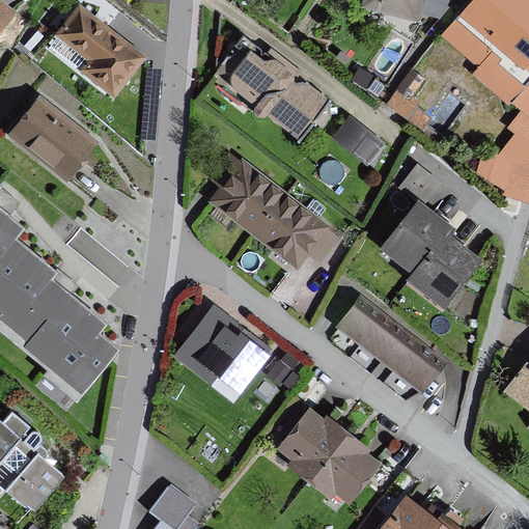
[(417,0),(360,0),(360,4),(412,19),(417,0)]
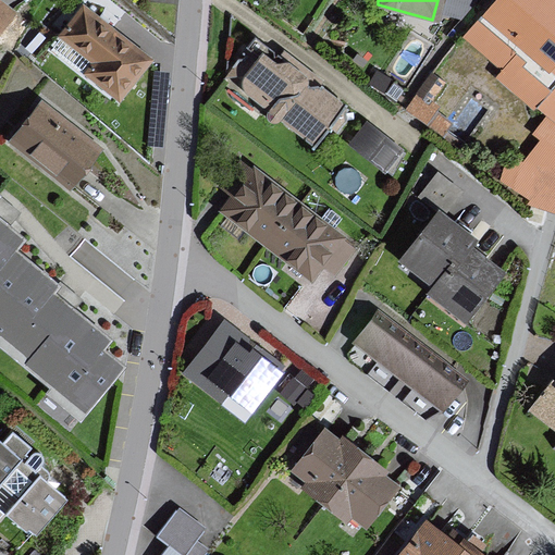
[(554,0),(495,0),(464,37),(502,70),(495,77),(531,108),(534,105),(554,122),(554,0)]
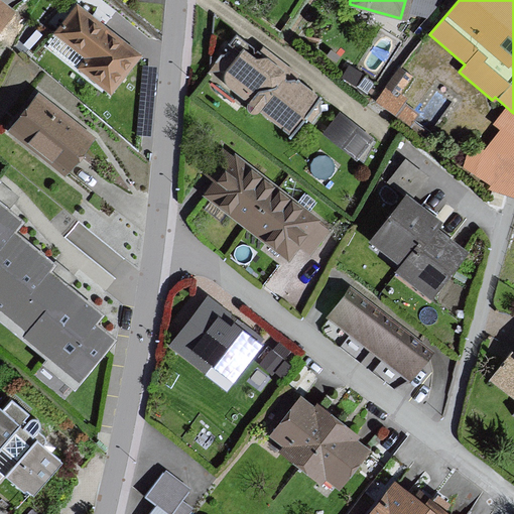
[(0,25),(10,13),(0,5),(0,25)]
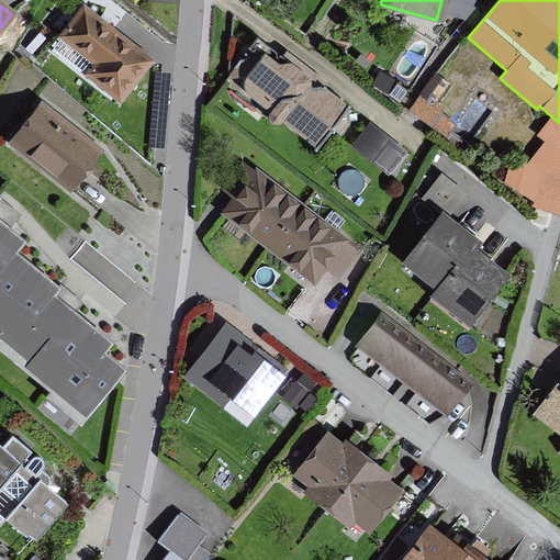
[(150,62),(82,7),(58,36),(93,64),(85,75),(119,101),(150,62)]
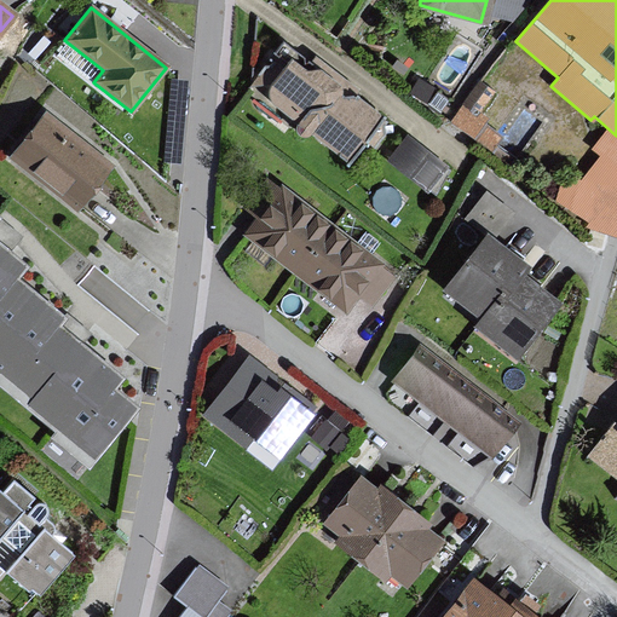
[(270,64),(267,67),(261,67),(246,88),(266,87),(265,93),(266,99),(269,105),(294,125),(293,128),(293,133),(297,136),(303,139),(306,138),(310,136),(345,163),(380,119),(352,97),(356,91),(315,58),(309,65),(280,42),(266,61),(270,64)]
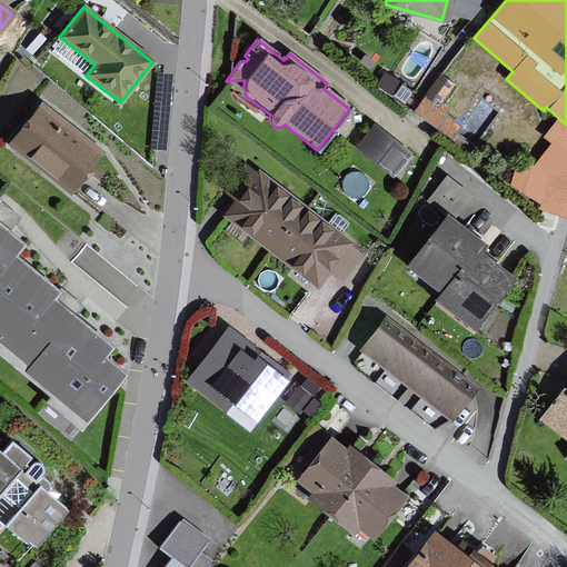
[(400,105),(409,90),(383,73),(374,88),(400,105)]
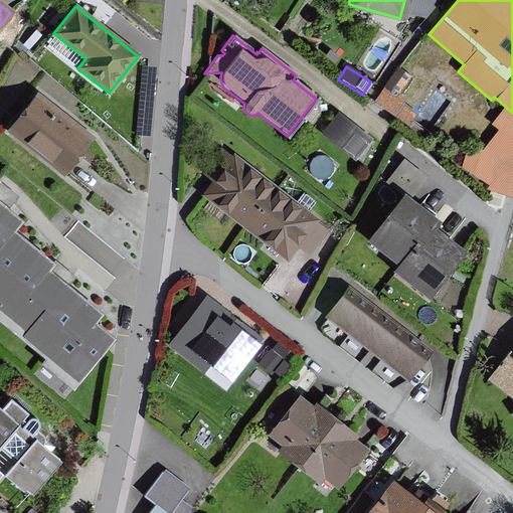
[(91,137),(37,96),(9,132),(62,173),(91,137)]
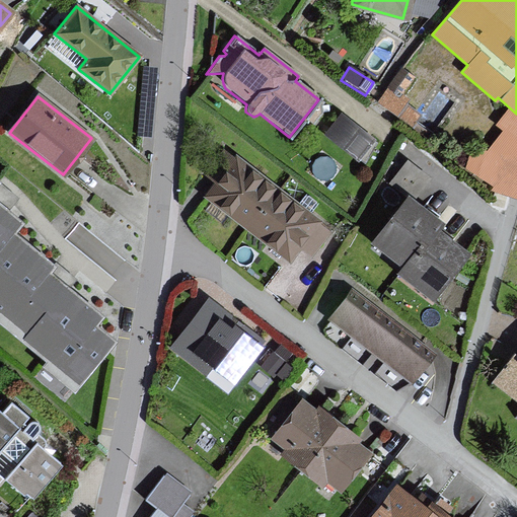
[(372,140),(341,116),(325,136),(356,160),(372,140)]
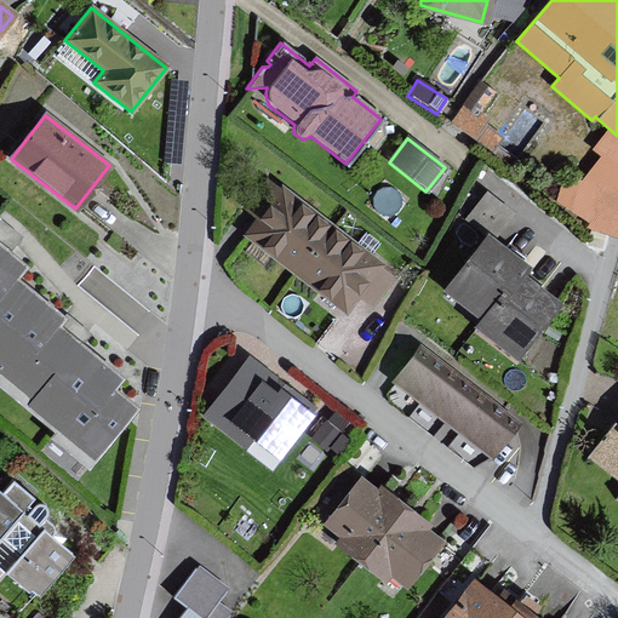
[(379,264),(280,189),(279,192),(265,181),(244,210),(257,219),(253,225),(245,236),(343,312),(352,302),(355,296),(370,307),(392,278),(377,267),(379,264)]
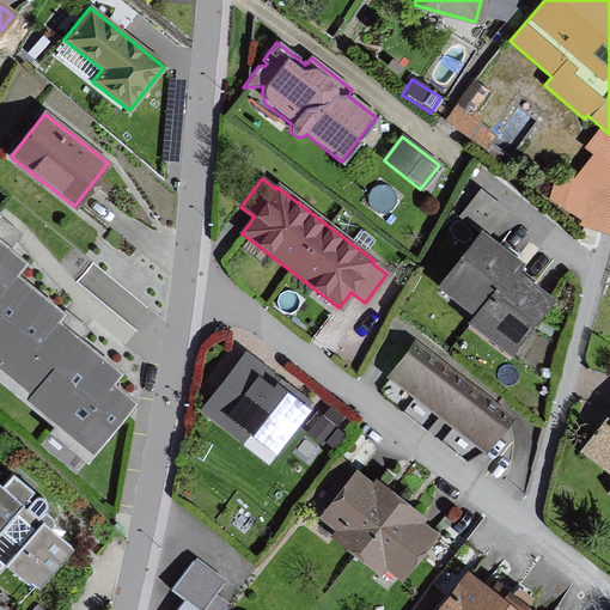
[(514,258),(480,233),(440,286),(475,311),(507,268),(514,258)]
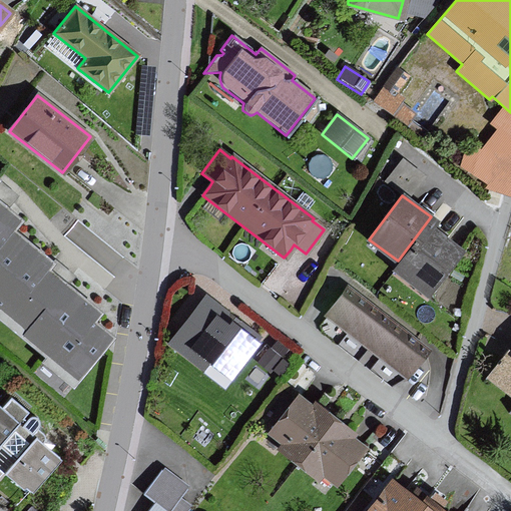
[(0,237),(8,227),(17,217),(0,203),(0,237)]
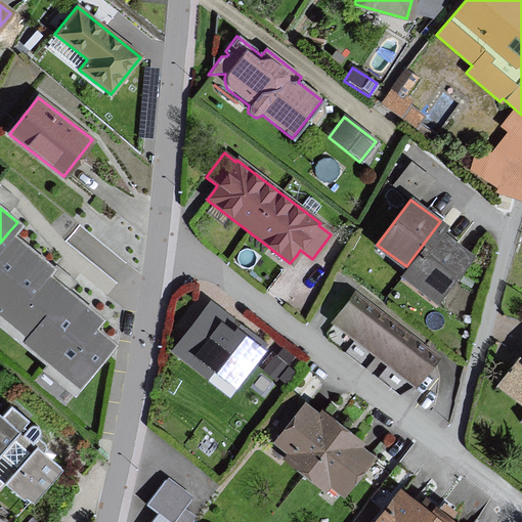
[(470,257),(434,229),(406,266),(399,274),(435,302),(470,257)]
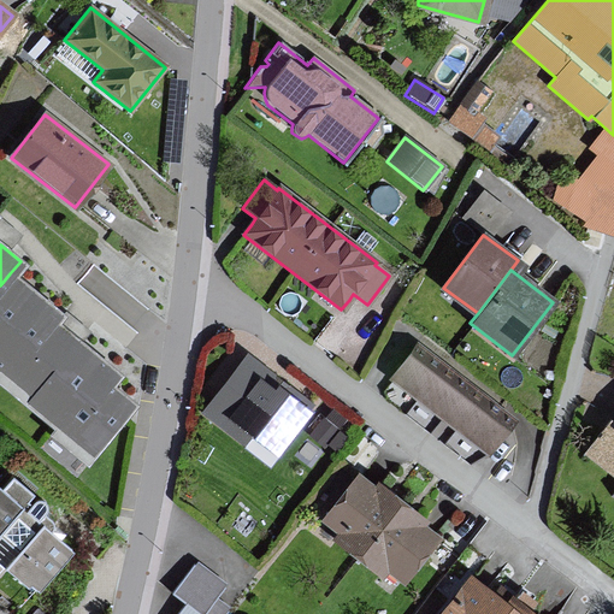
[(10,273),(0,285),(0,379),(92,455),(133,407),(108,388),(118,375),(55,325),(64,314),(10,273)]
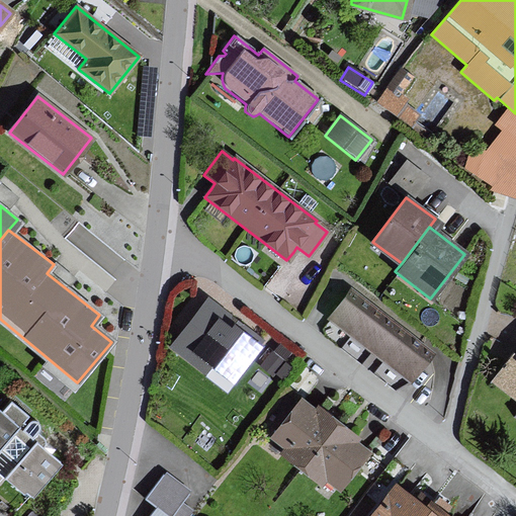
[(431,353),(349,290),(327,319),(410,381),(431,353)]
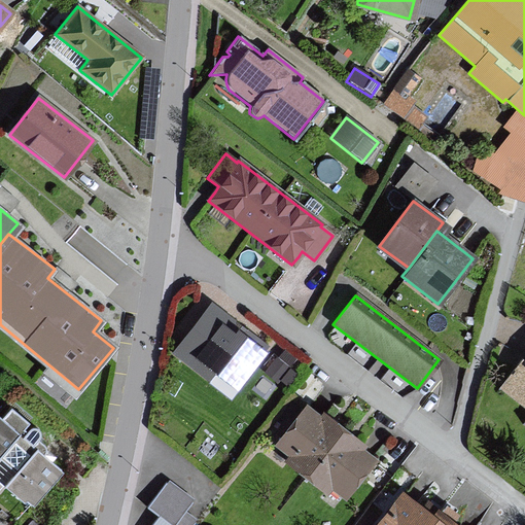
[(267,350),(210,306),(172,354),(206,381),(213,372),(235,389),(267,350)]
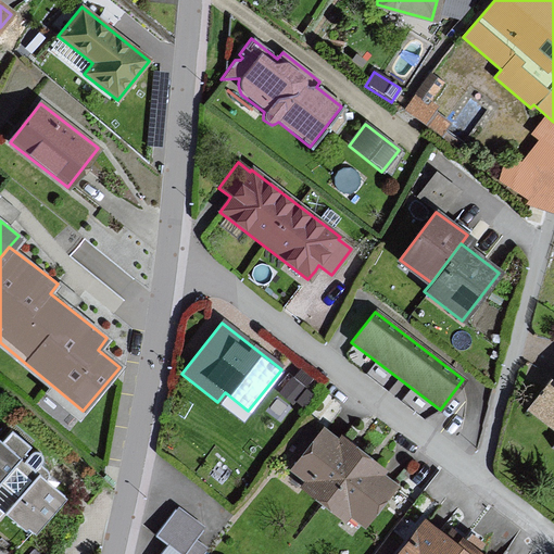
[(553,374),(528,407),(553,428),(553,374)]
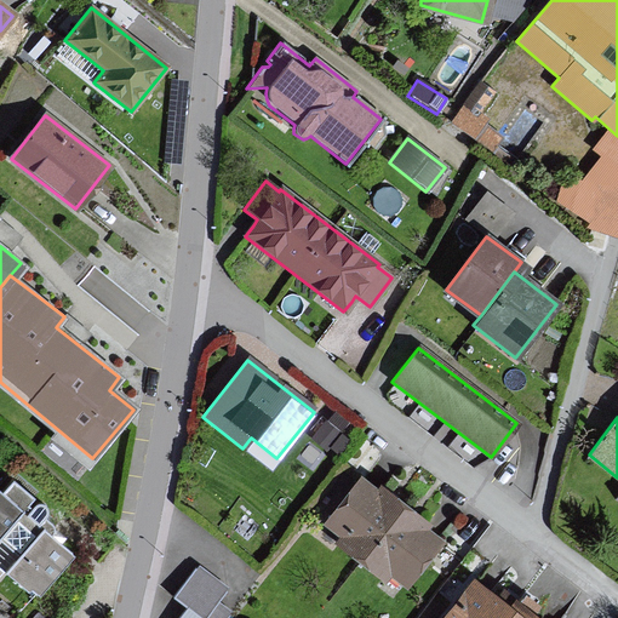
[(335,545),(355,560),(382,581),(387,573),(405,587),(439,542),(422,528),(427,522),(413,513),(393,497),(379,487),(376,491),(359,479),(324,524),(341,537),(335,545)]
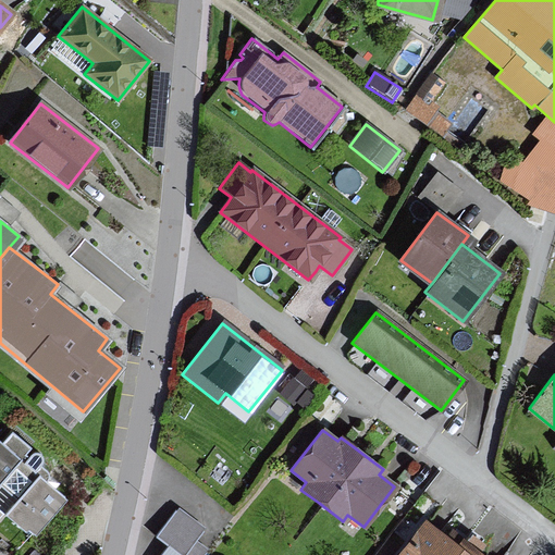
[(0,508),(34,537),(64,497),(44,481),(46,479),(46,477),(46,475),(45,472),(44,470),(37,466),(40,461),(40,459),(39,456),(37,454),(34,453),(32,454),(29,455),(27,458),(26,457),(23,455),(28,447),(10,432),(1,444),(0,443),(0,508)]
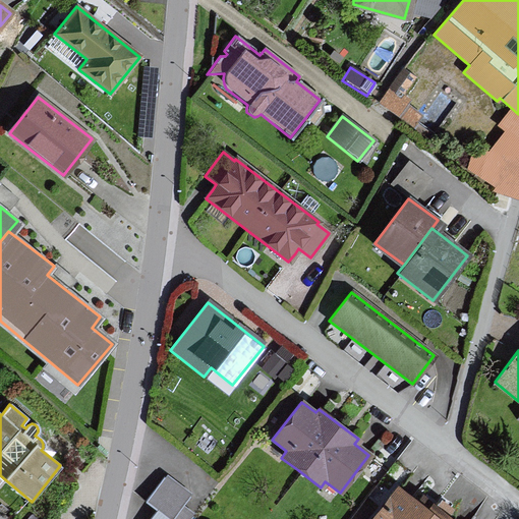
[(188,496),(167,478),(147,503),(159,513),(154,518),(187,518),(191,515),(180,506),(188,496)]
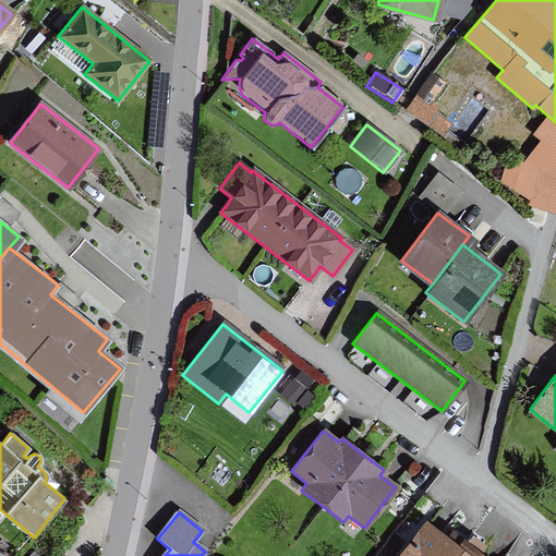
[(480,555),(479,554),(452,534),(448,541),(434,531),(424,523),(399,555),(480,555)]
